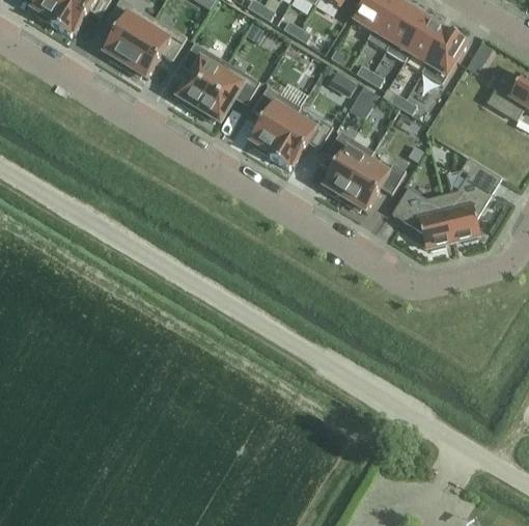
[(49,19),(51,20),(52,21),(64,0),(34,0),(30,7),(35,10),(33,14),(47,22),(49,19)]
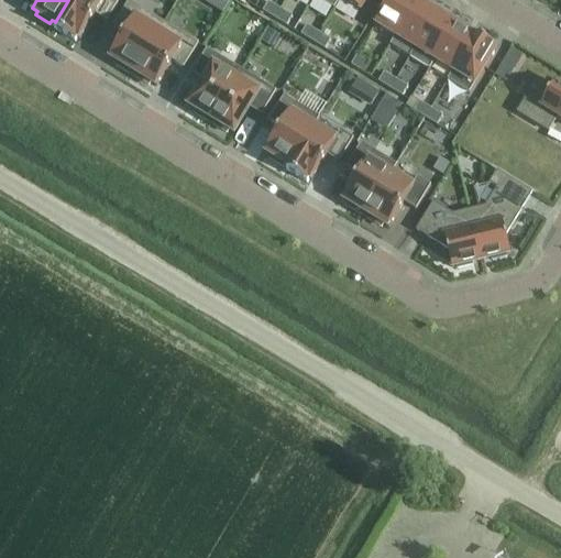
[(68,0),(55,22),(54,21),(52,24),(73,37),(75,34),(77,35),(92,10),(106,18),(116,0),(68,0)]
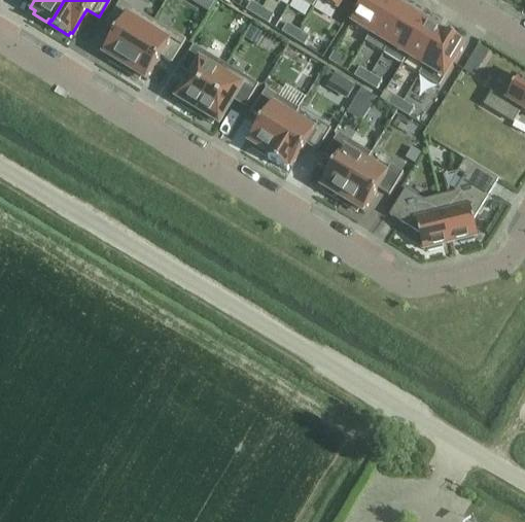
[(121,67),(151,19),(121,0),(117,0),(105,21),(116,28),(102,51),(107,55),(106,58),(121,67)]
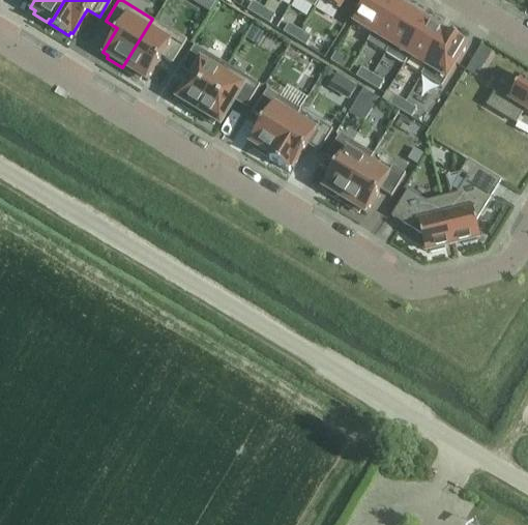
[(250,0),(245,7),(257,15),(262,5),(254,0),(250,0)]
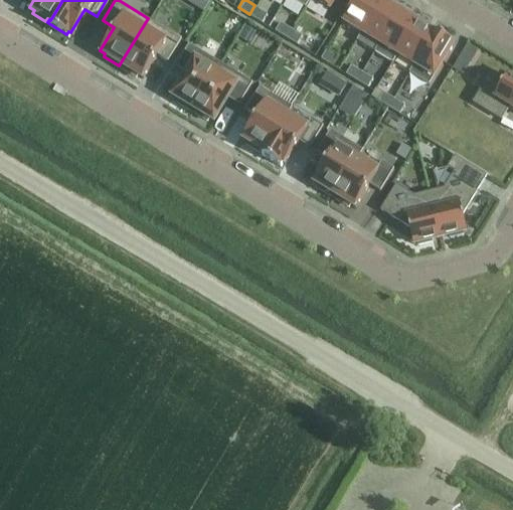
[(315,0),(328,8),(332,0),(315,0)]
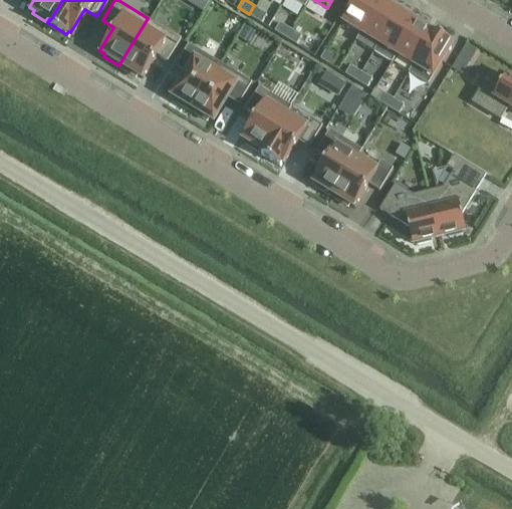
[(359,30),(377,0),(352,0),(341,19),(359,30)]
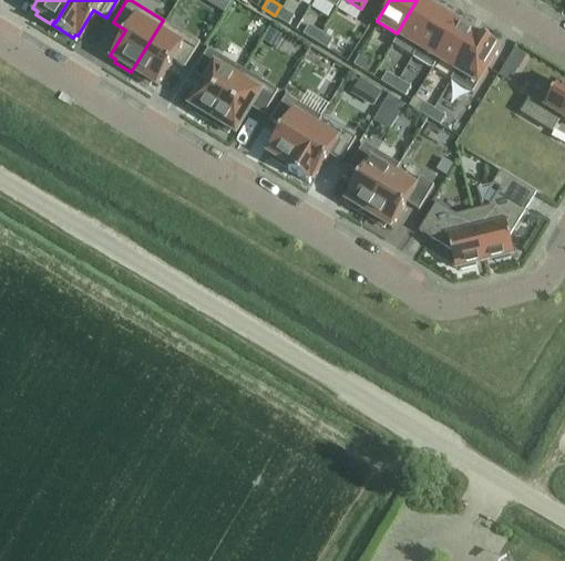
[(417,0),(397,33),(415,44),(437,10),(421,0),(417,0)]
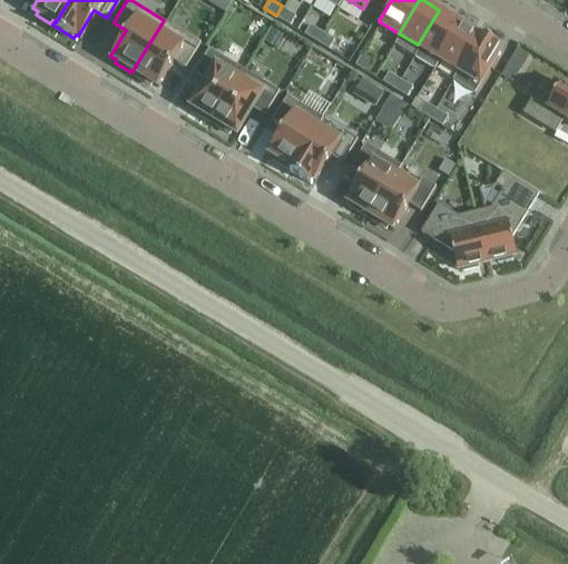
[(276,16),(289,22),(294,13),(282,6),(276,16)]
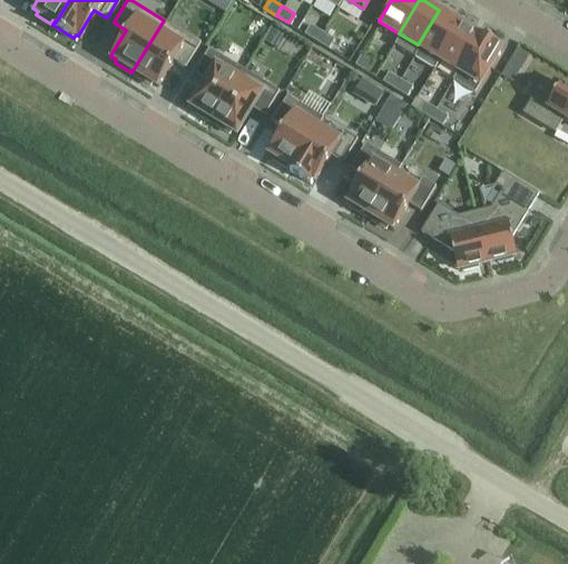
[(439,58),(460,22),(439,10),(418,45),(412,55),(433,67),(439,58)]
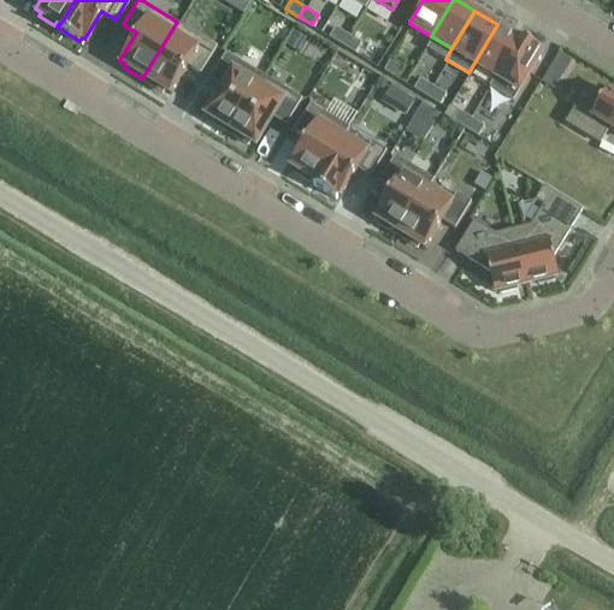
[(177,22),(142,78),(160,89),(163,87),(170,90),(187,63),(200,71),(216,45),(177,22)]
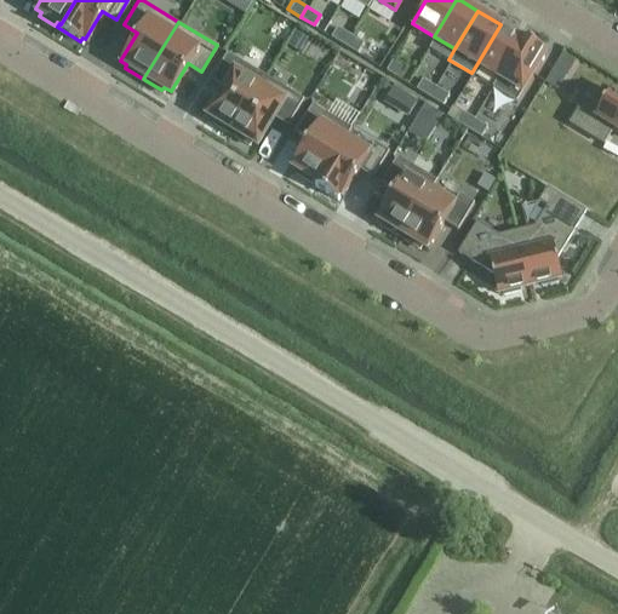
[(336,24),(330,34),(343,42),(349,32),(336,24)]
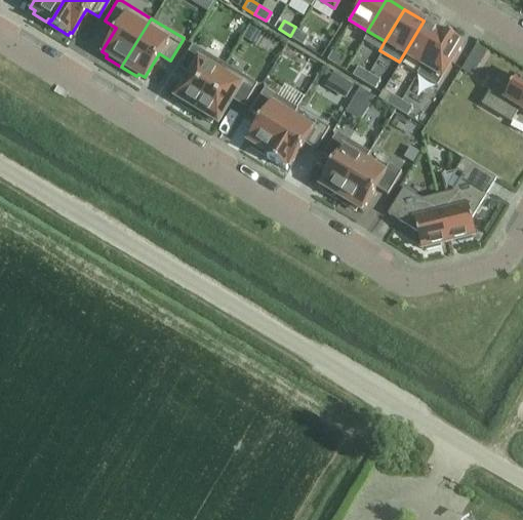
[(420,63),(440,31),(424,21),(404,53),(420,63)]
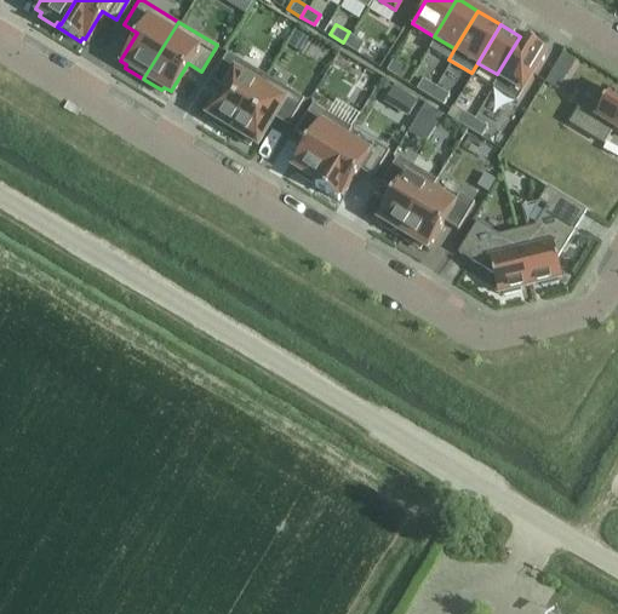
[(362,40),(349,32),(343,42),(356,51),(362,40)]
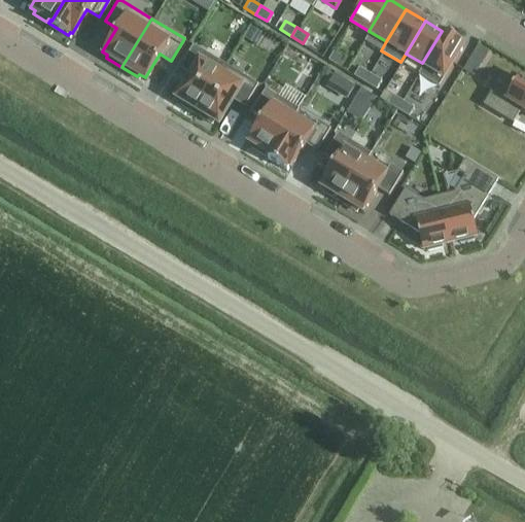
[(443,30),(442,31),(422,63),(417,72),(438,84),(462,42),(443,30)]
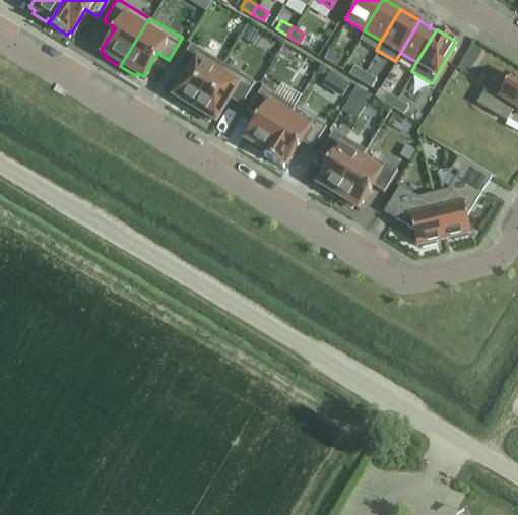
[(177,101),(192,110),(221,62),(189,42),(176,64),(187,71),(173,94),(178,98),(177,101)]
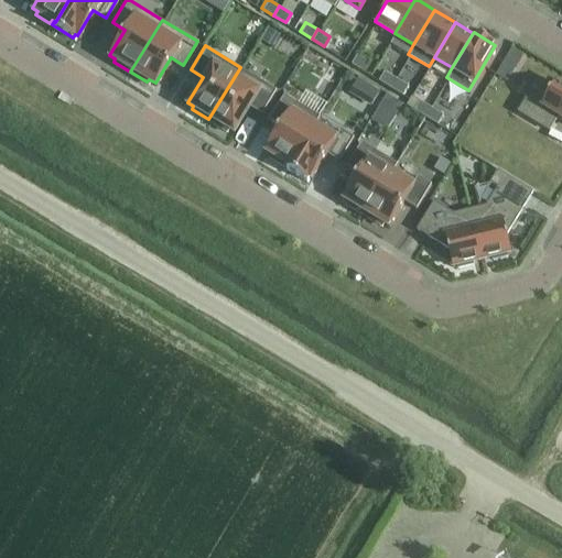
[(367,59),(355,52),(349,62),(361,69),(367,59)]
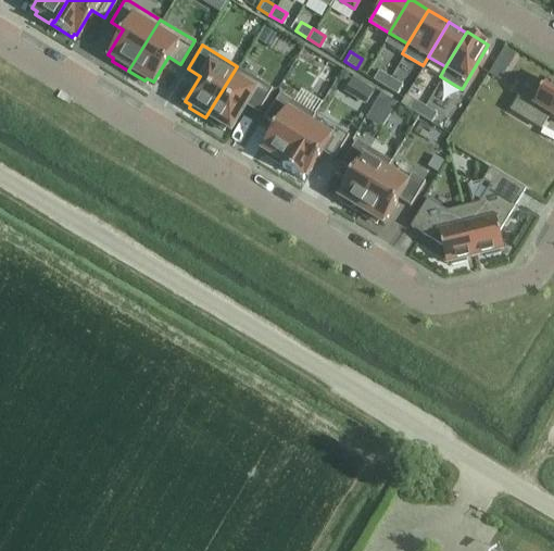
[(271,87),(237,66),(205,117),(222,127),(224,125),(229,128),(244,103),(256,111),(271,87)]
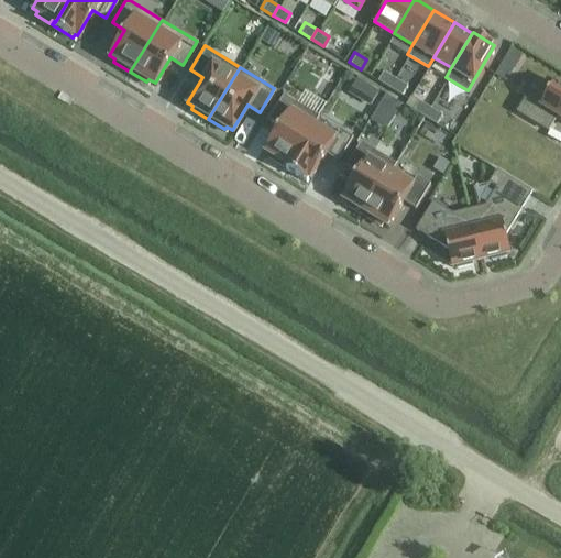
[(376,78),(388,86),(394,76),(382,69),(376,78)]
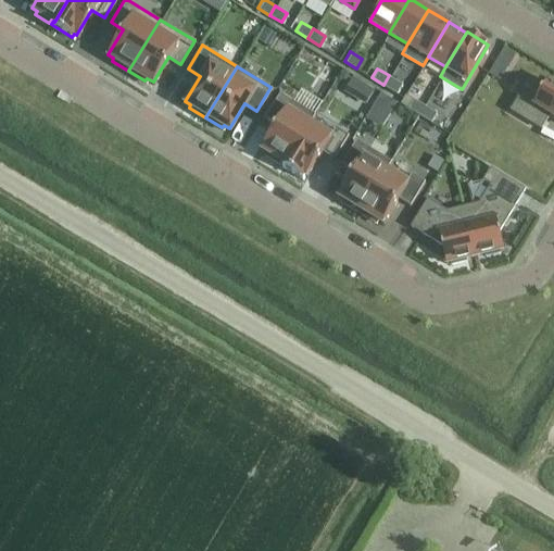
[(519,92),(511,108),(540,126),(549,112),(553,115),(553,84),(539,74),(525,97),(519,92)]
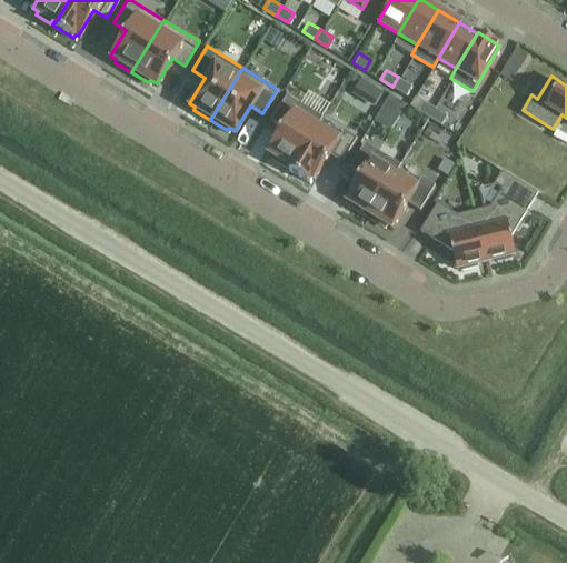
[(398,77),(393,87),(405,93),(410,84),(398,77)]
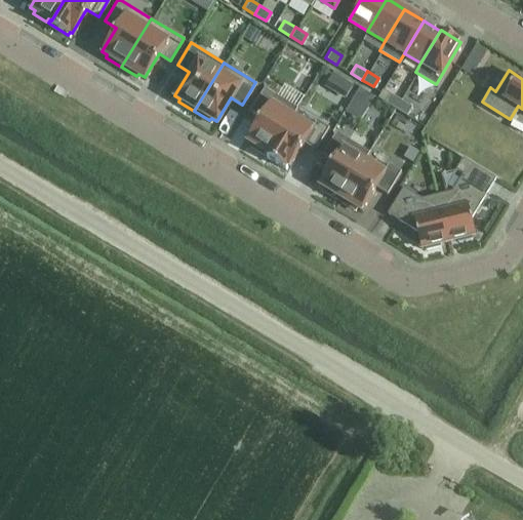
[(265,155),(267,156),(291,115),(296,107),(263,86),(249,109),(260,116),(246,140),(250,142),(249,145),(263,153),(265,150),(267,152),(265,155)]
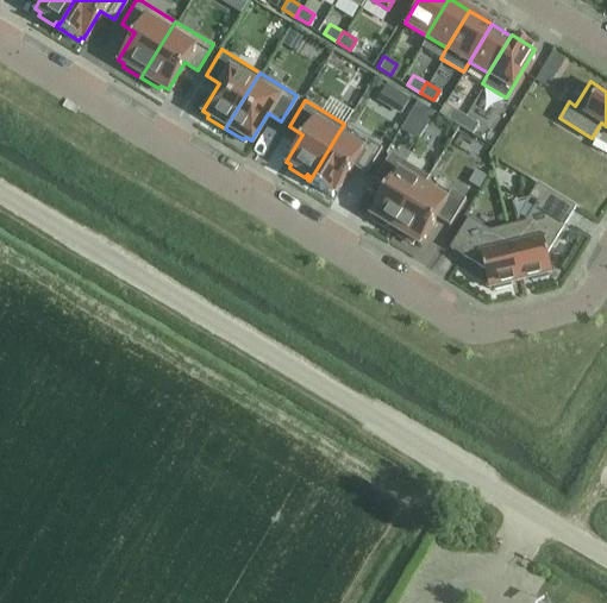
[(458,124),(464,114),(451,106),(445,117),(458,124)]
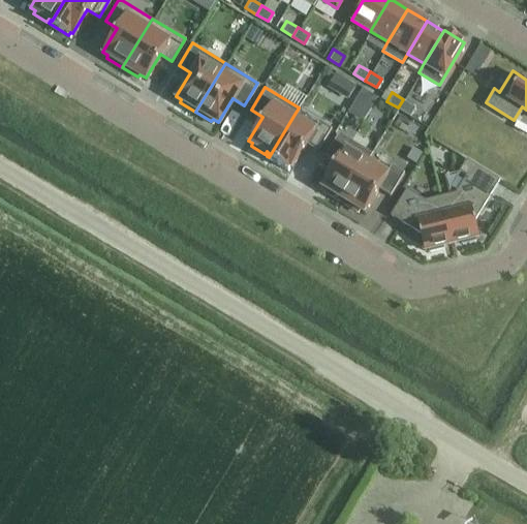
[(403,99),(398,108),(409,115),(414,105),(403,99)]
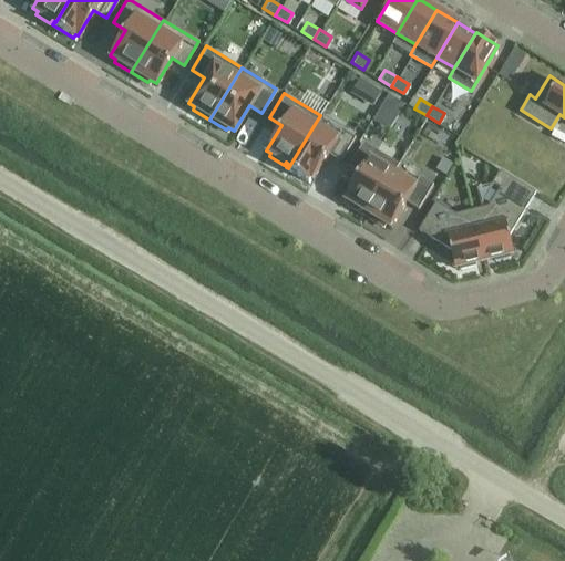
[(335,136),(315,124),(288,168),(307,179),(309,176),(311,178),(327,153),(339,159),(355,136),(340,127),(335,136)]
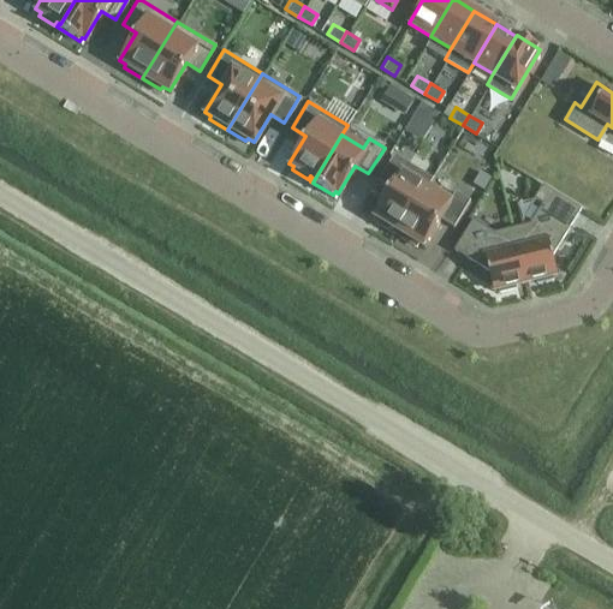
[(397,233),(426,186),(432,177),(393,153),(376,179),(390,186),(374,214),(380,219),(378,221),(397,233)]
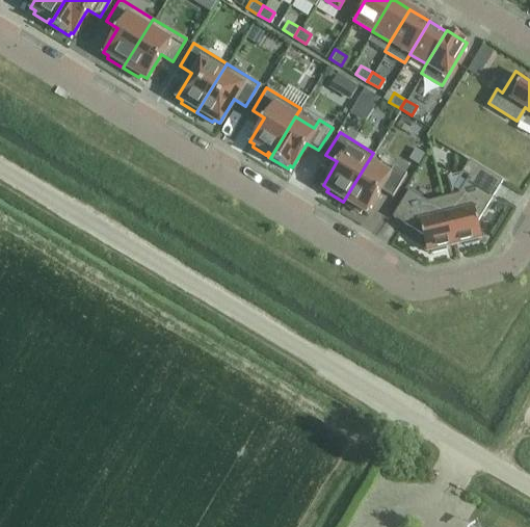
[(457,192),(442,196),(453,243),(464,240),(464,243),(477,240),(477,237),(481,236),(477,218),(495,189),(502,178),(469,158),(461,169),(469,174),(457,192)]
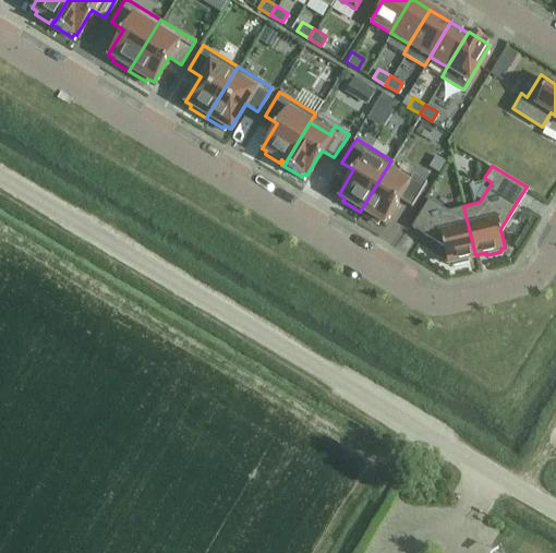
[(386,169),(360,212),(376,221),(377,218),(384,221),(399,196),(411,204),(425,180),(412,172),(407,181),(386,169)]
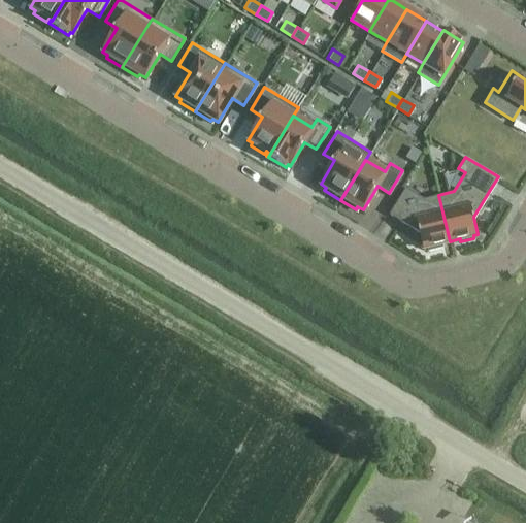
[(440,243),(450,241),(438,195),(424,198),(405,187),(390,213),(419,230),(423,248),(427,247),(428,250),(441,246),(440,243)]
